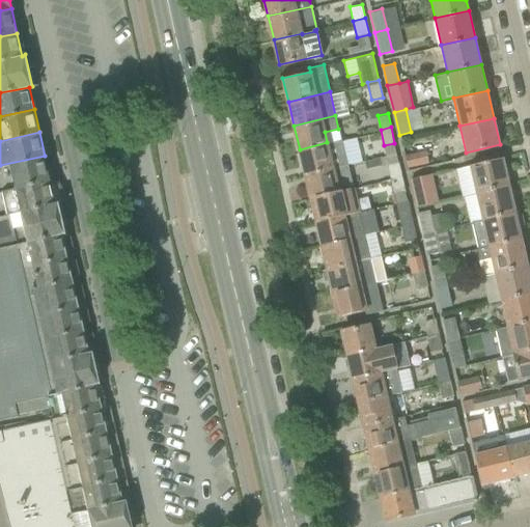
[(305,172),(346,163),(341,139),(327,142),(300,149),(305,172)]
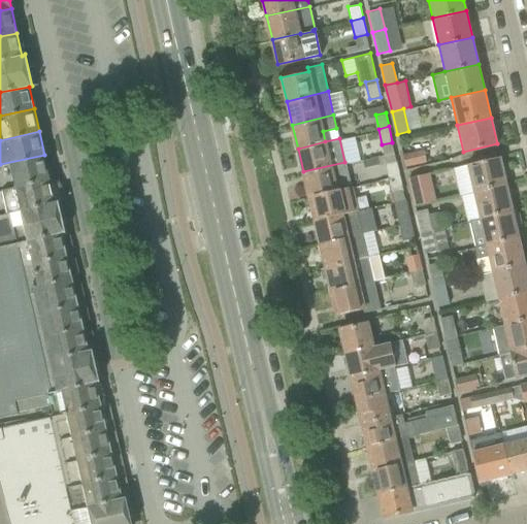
[(392,142),(382,144),(384,153),(394,151),(392,142)]
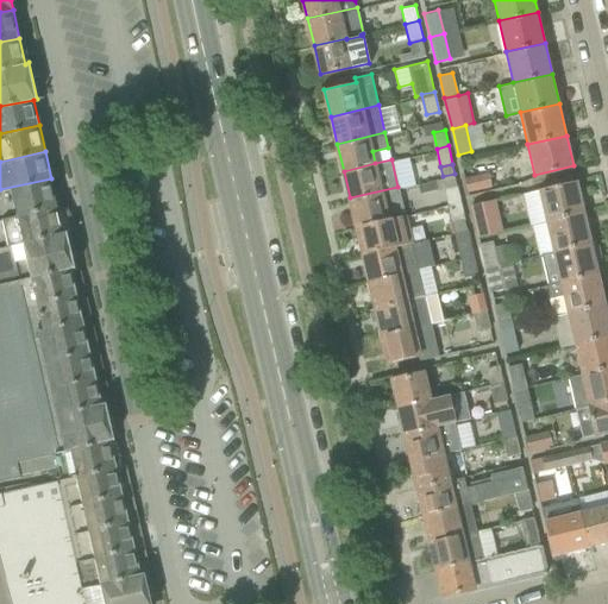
[(489,171),(465,177),(469,192),(493,187),(489,171)]
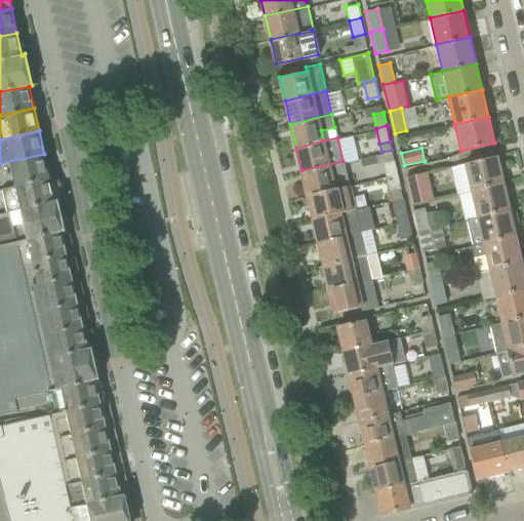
[(0,188),(49,176),(44,154),(0,163),(0,188)]
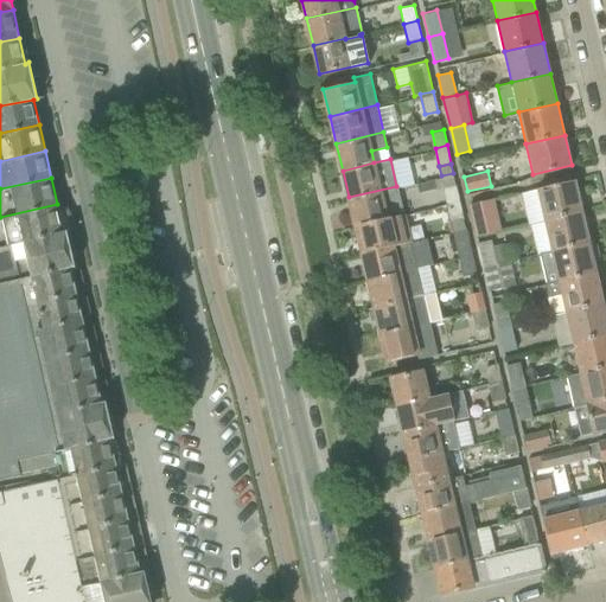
[(543,219),(582,210),(574,179),(536,187),(543,219)]
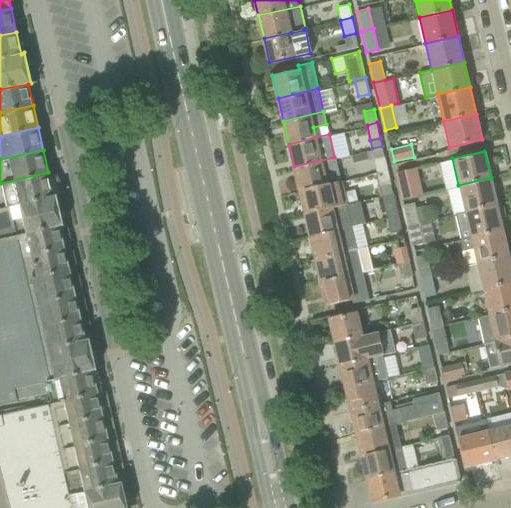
[(375,170),(387,168),(384,155),(373,157),(375,170)]
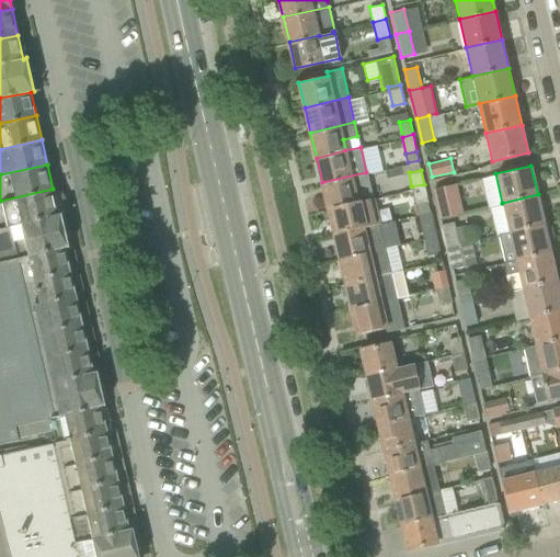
[(328,206),(372,196),(366,172),(322,182),(328,206)]
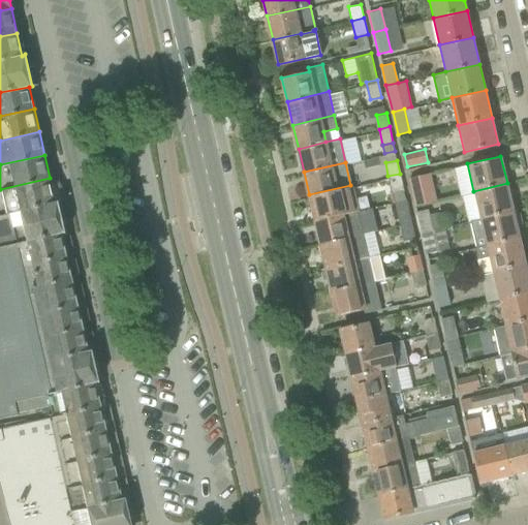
[(429,171),(409,176),(412,190),(433,185),(429,171)]
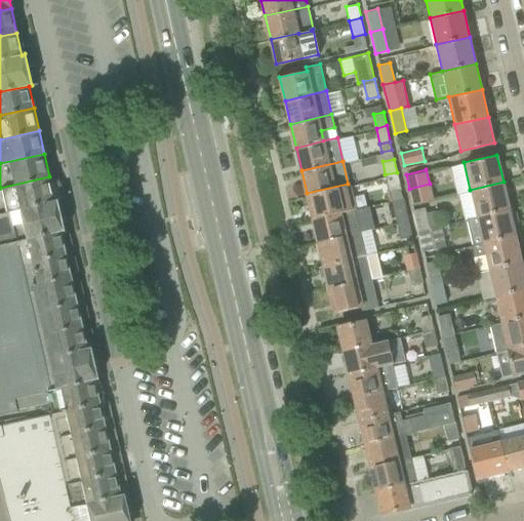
[(397,172),(385,174),(389,190),(400,187),(397,172)]
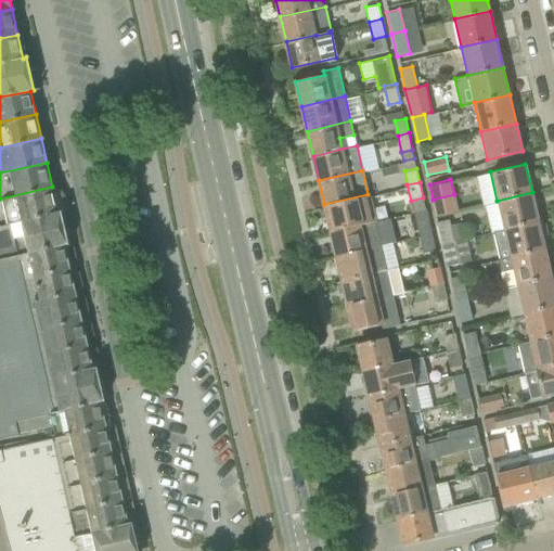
[(62,210),(58,212),(52,187),(0,199),(0,225),(62,212),(62,210)]
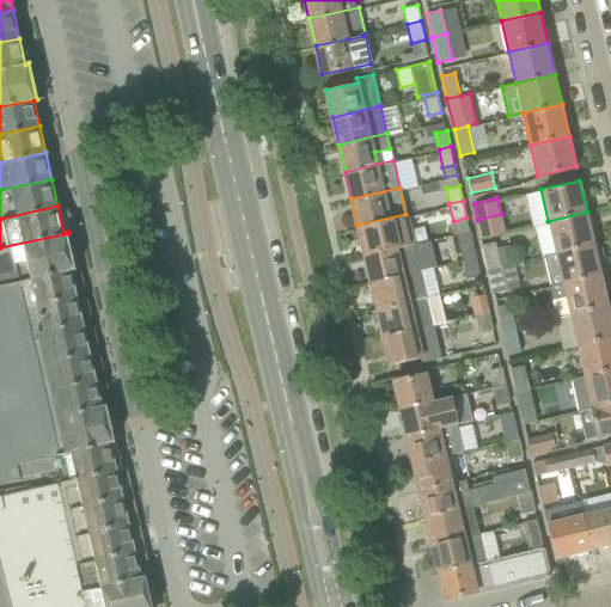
[(555,251),(594,241),(587,212),(548,221),(555,251)]
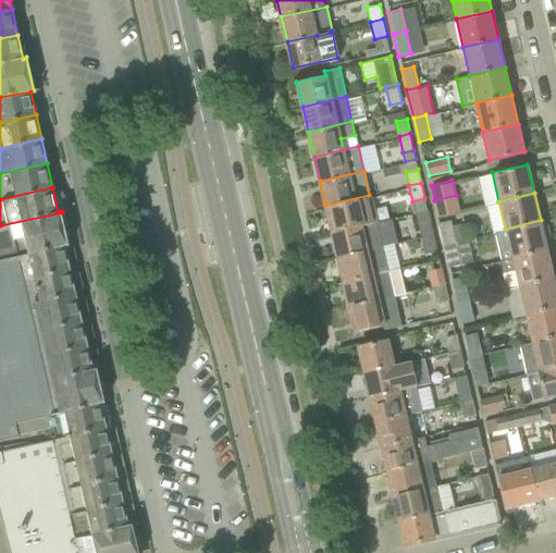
[(332,231),(375,220),(369,195),(325,205),(332,231)]
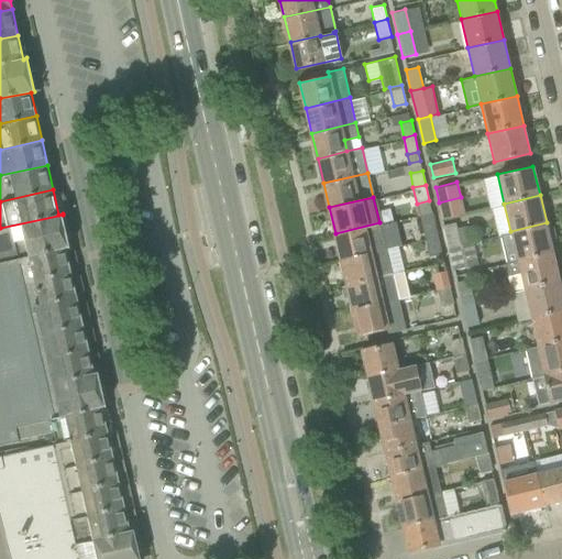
[(0,262),(69,247),(63,215),(0,228),(0,262)]
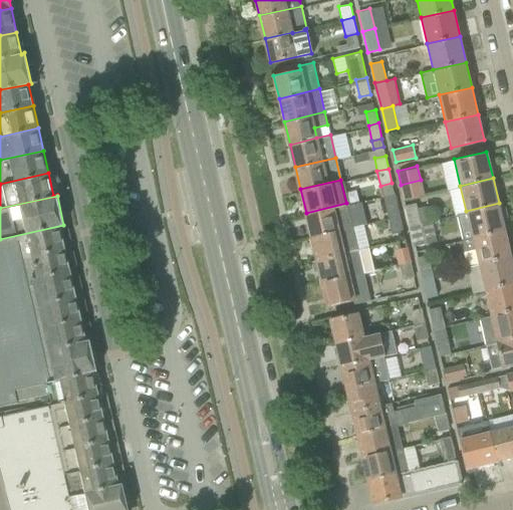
[(388,217),(400,214),(397,201),(385,204),(388,217)]
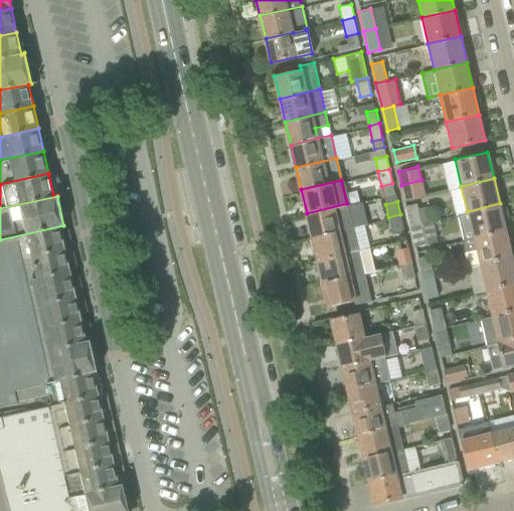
[(347,203),(307,213),(312,235),(352,226),(347,203)]
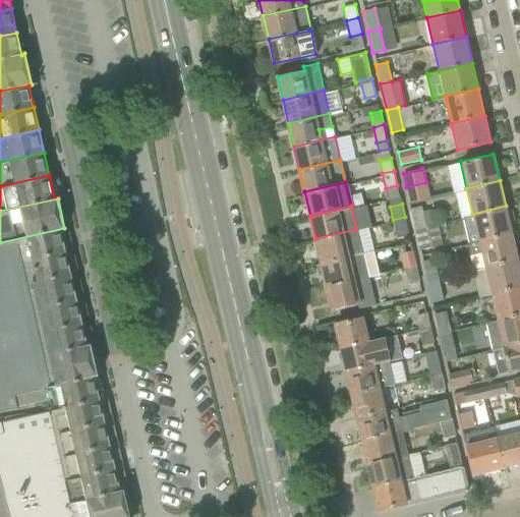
[(434,208),(423,210),(422,206),(409,209),(414,227),(438,222),(434,208)]
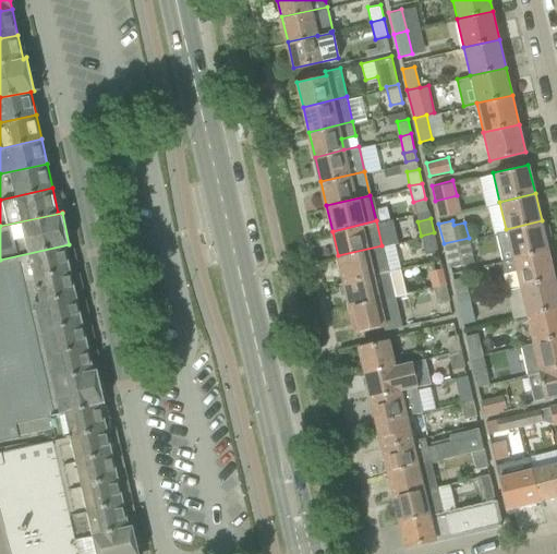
[(542,220),(506,229),(512,257),(548,250),(554,249),(551,237),(551,233),(549,225),(547,221),(546,220),(542,221),(542,220)]
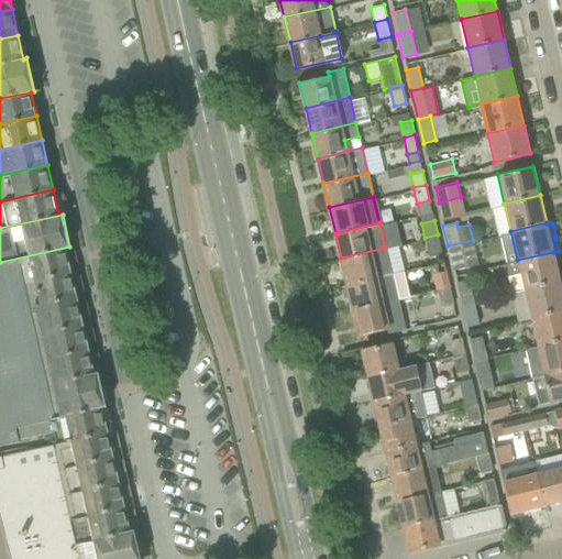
[(429,256),(442,253),(438,234),(425,238),(429,256)]
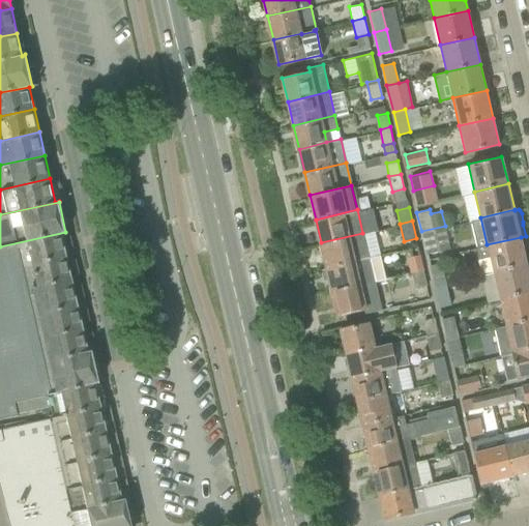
[(195,238),(201,237),(197,222),(190,223),(195,238)]
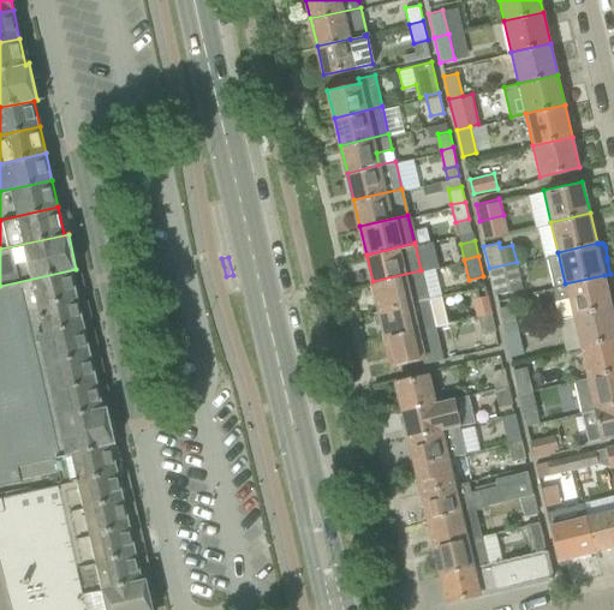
[(495,295),(523,288),(517,262),(489,268),(495,295)]
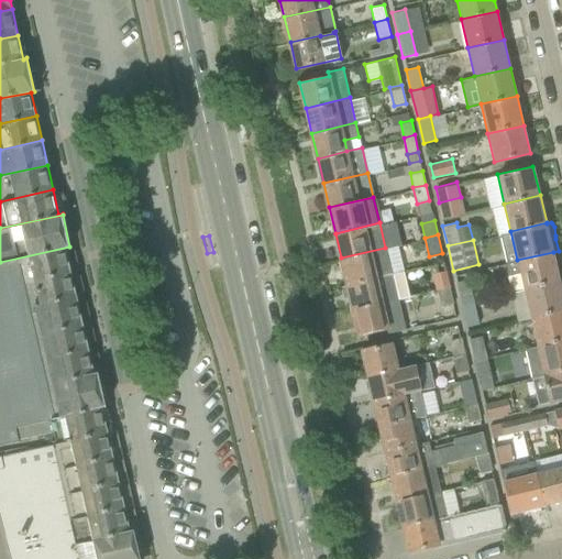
[(67,248),(69,247),(0,262),(0,314),(77,295),(67,248)]
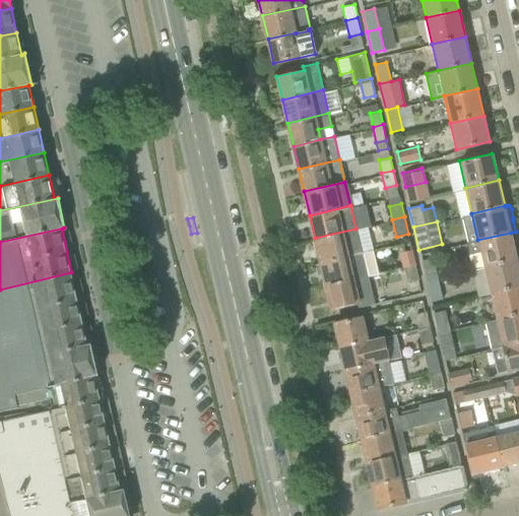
[(320,261),(362,251),(355,229),(315,238),(320,261)]
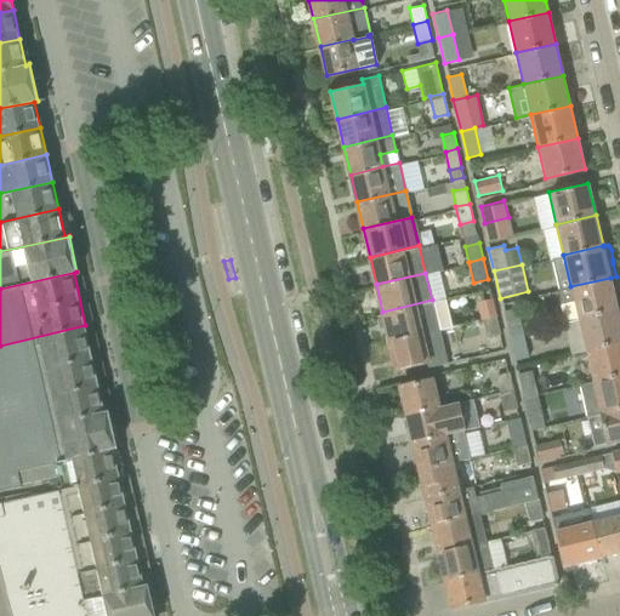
[(618,308),(610,278),(570,286),(558,290),(557,290),(561,303),(574,301),(578,318),(618,308)]
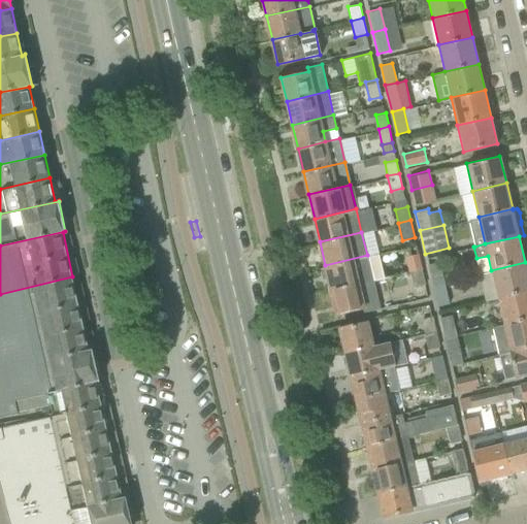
[(409,270),(421,267),(418,254),(406,257),(409,270)]
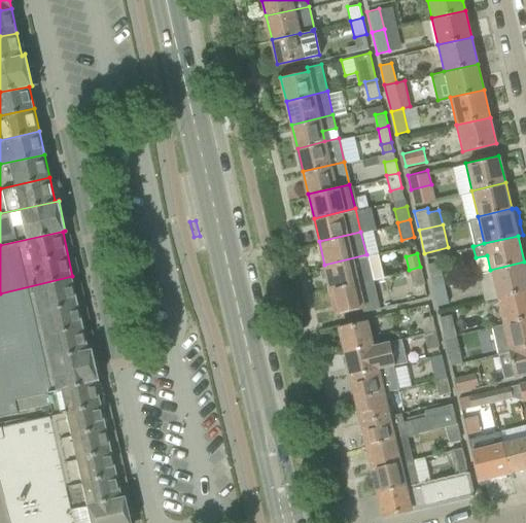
[(324,266),(318,267),(320,273),(322,273),(323,278),(327,277),(330,288),(372,278),(366,254),(324,265),(324,266)]
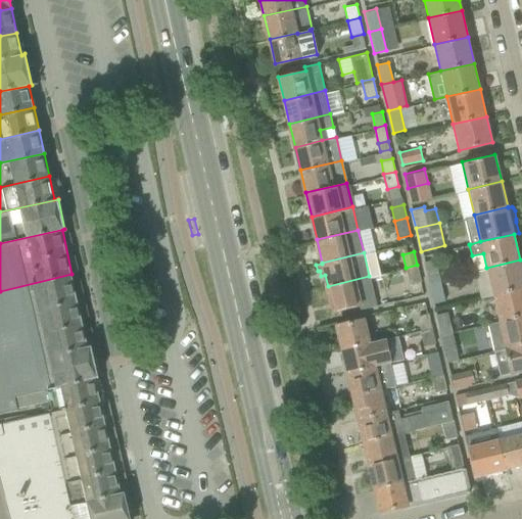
[(428,281),(439,278),(435,258),(423,262),(428,281)]
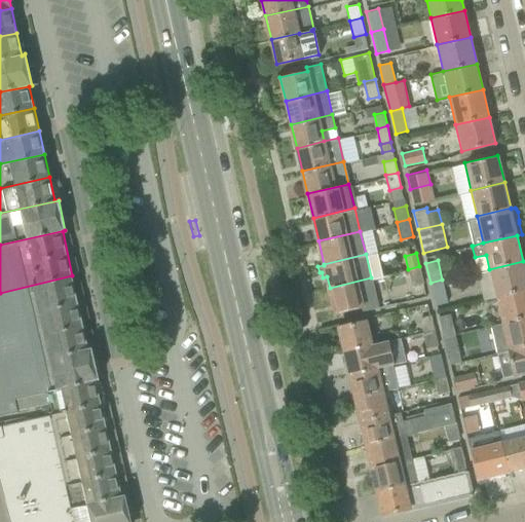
[(495,295),(524,288),(524,267),(523,261),(489,269),(495,295)]
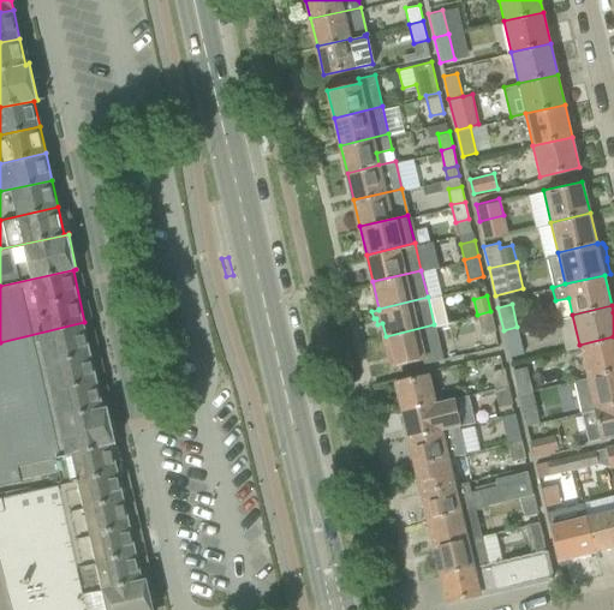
[(482,333),(495,329),(490,311),(477,315),(482,333)]
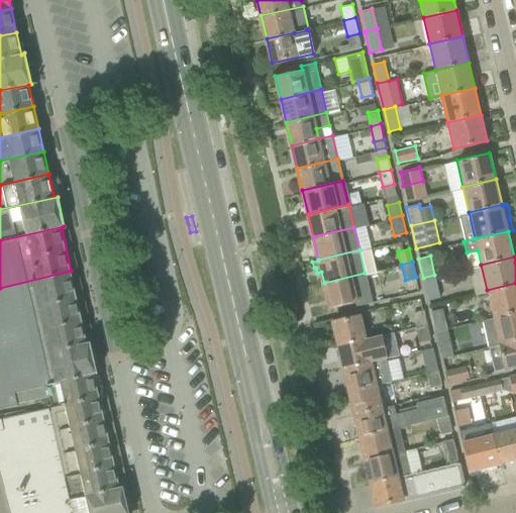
[(365,274),(377,271),(377,270),(365,273),(324,283),(329,307),(355,301),(356,305),(372,301),(365,274)]
